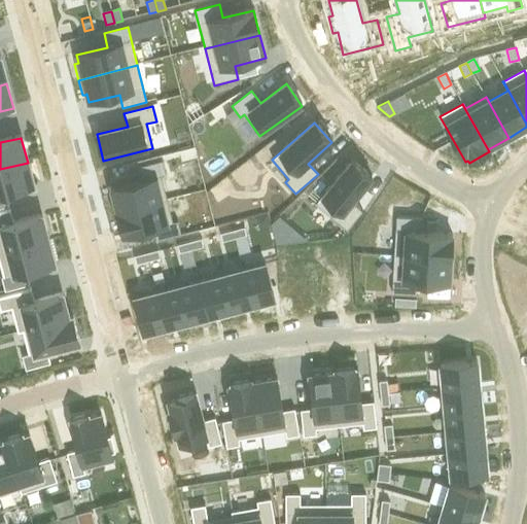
[(142,181),(110,189),(116,213),(167,201),(161,177),(166,176),(163,162),(138,168),(142,181)]
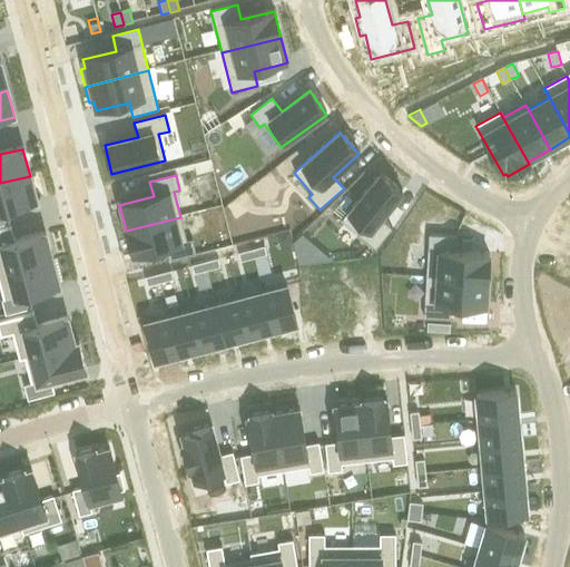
[(380,175),(341,222),(375,250),(392,230),(381,220),(402,193),(380,175)]
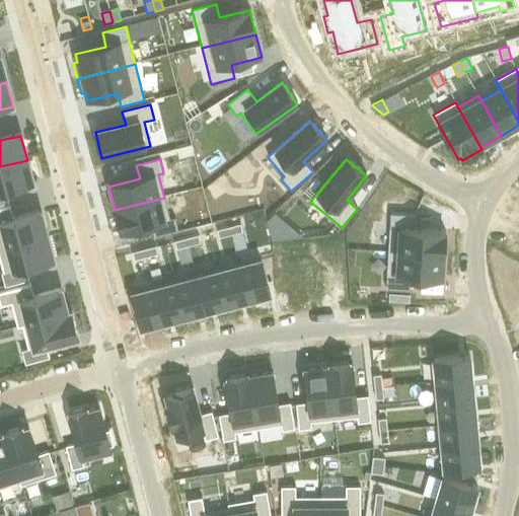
[(0,206),(9,204),(5,192),(33,185),(27,160),(0,166),(0,206)]
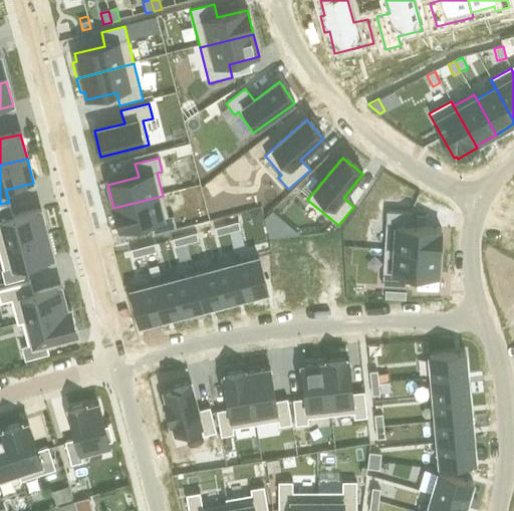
[(163,196),(113,208),(119,231),(150,223),(154,236),(177,231),(173,217),(169,218),(163,196)]
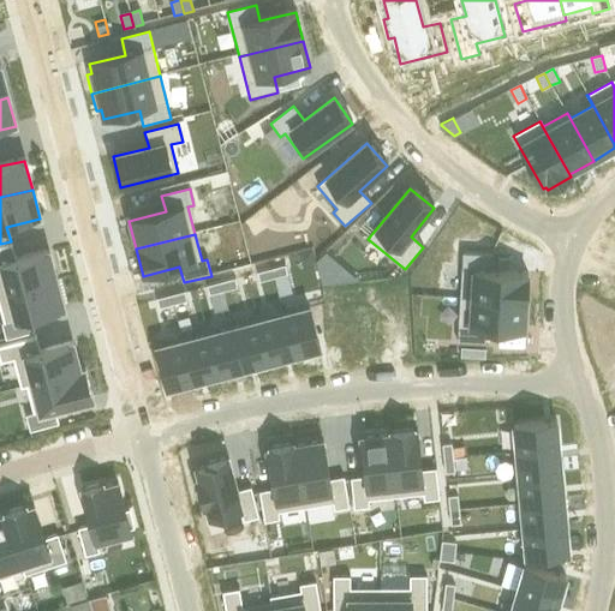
[(12,246),(0,249),(0,295),(57,281),(48,252),(16,261),(12,246)]
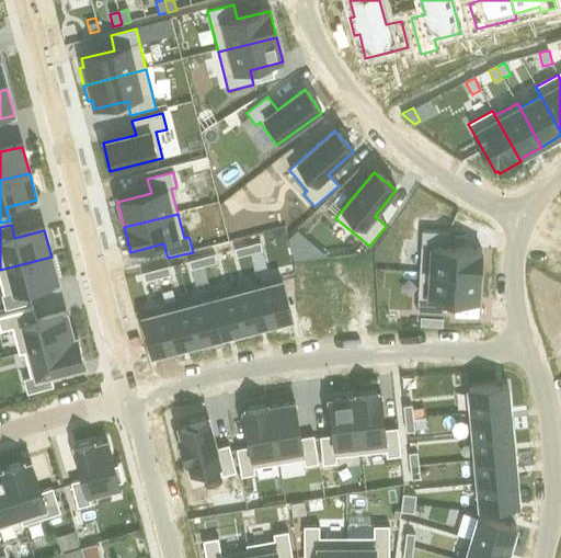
[(296,229),(287,238),(290,250),(302,235),(296,229)]
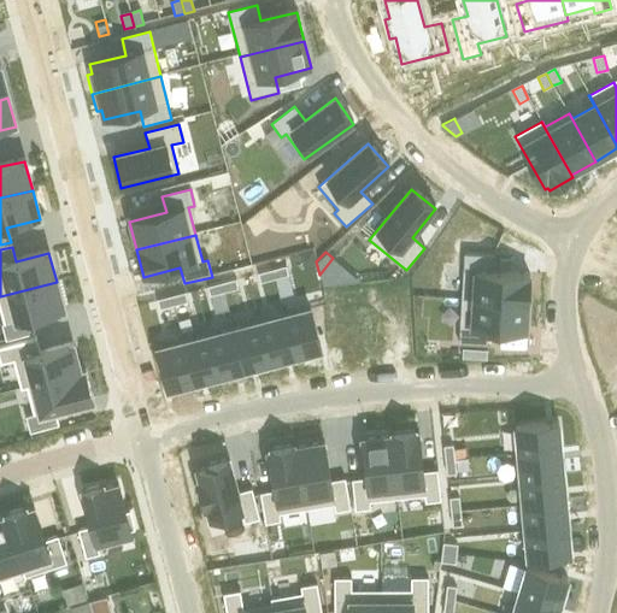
[(464,254),(462,301),(528,305),(529,275),(492,273),(493,257),(464,254)]
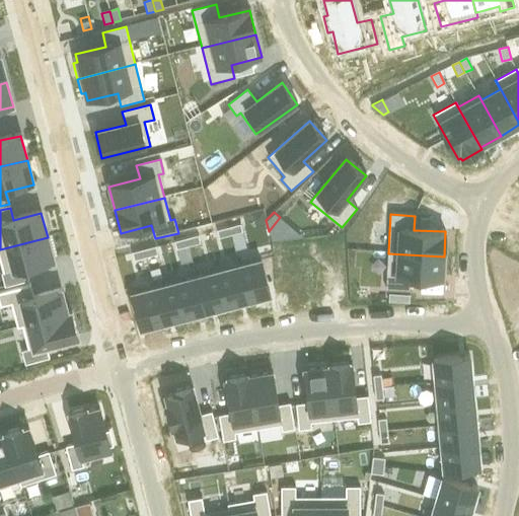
[(240,225),(229,228),(231,236),(242,233),(240,225)]
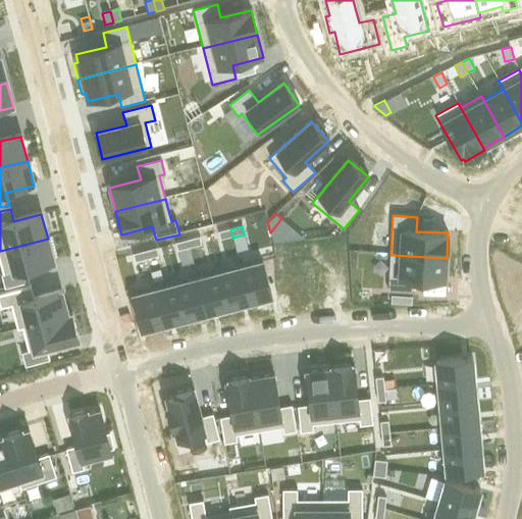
[(230,229),(218,232),(220,241),(232,238),(230,229)]
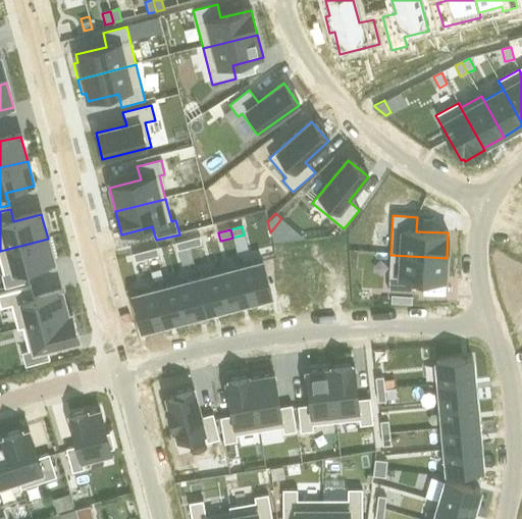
[(199,238),(188,241),(190,249),(201,246),(199,238)]
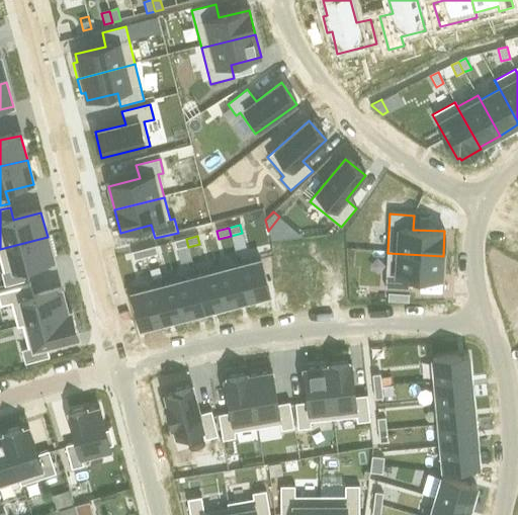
[(48,237),(0,249),(0,262),(3,273),(1,274),(5,287),(29,281),(26,269),(54,261),(48,237)]
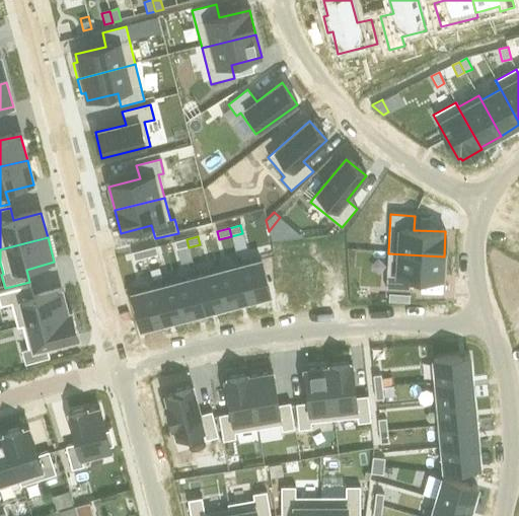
[(187,239),(174,242),(176,250),(189,247),(187,239)]
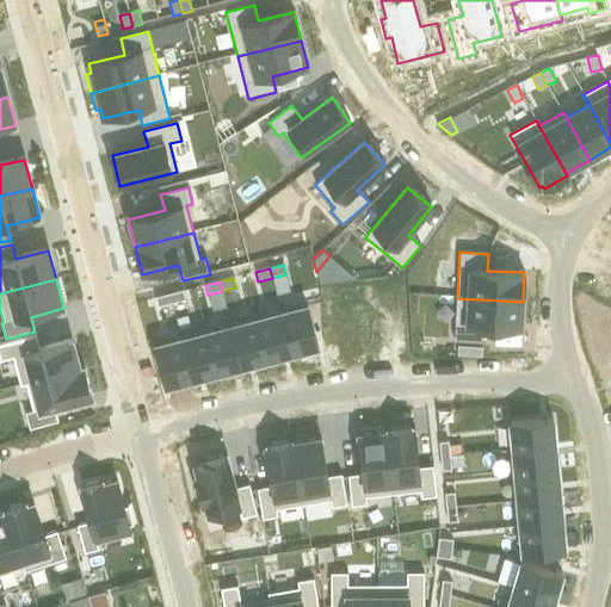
[(184,291),(170,295),(172,303),(186,299),(184,291)]
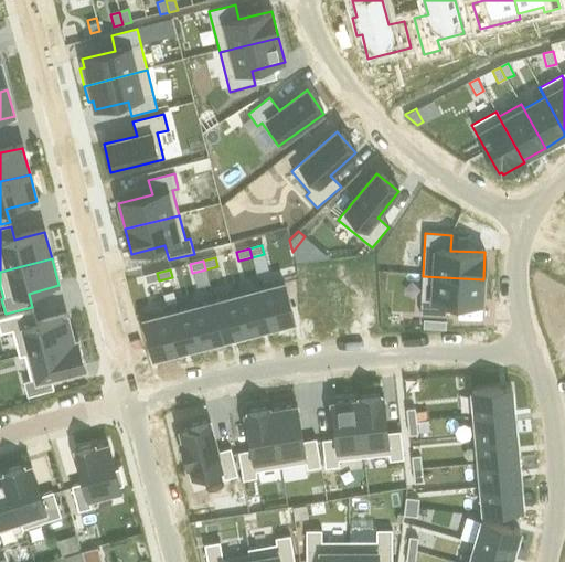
[(157,273),(145,276),(146,284),(159,281),(157,273)]
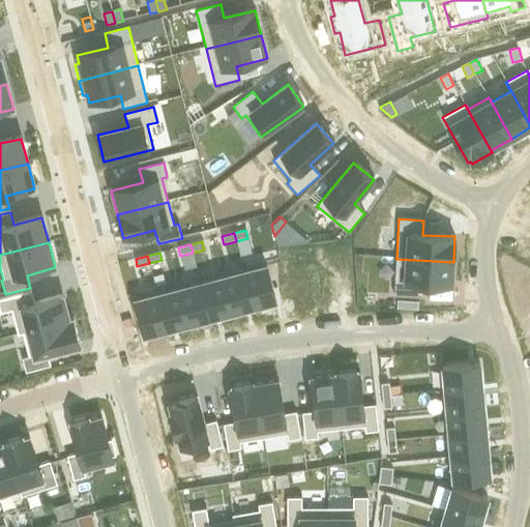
[(396,259),(394,297),(419,298),(419,284),(452,286),(453,262),(396,259)]
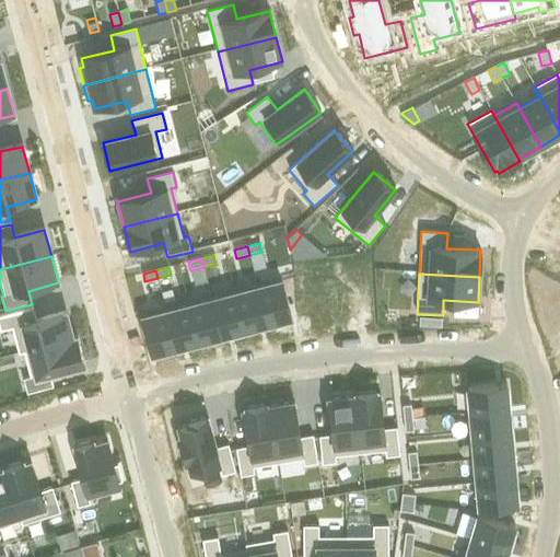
[(281,280),(258,287),(268,325),(292,320),(281,280)]
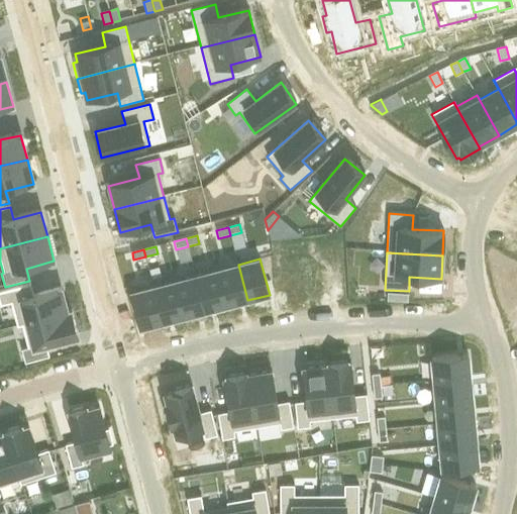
[(238,265),(215,271),(225,306),(247,300),(238,265)]
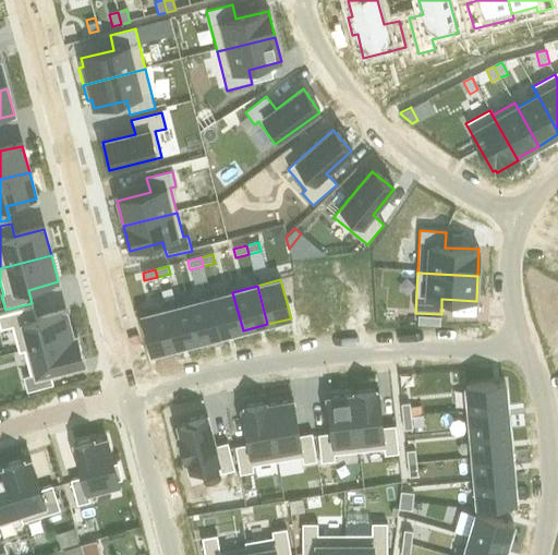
[(232,292),(210,298),(220,336),(243,330),(232,292)]
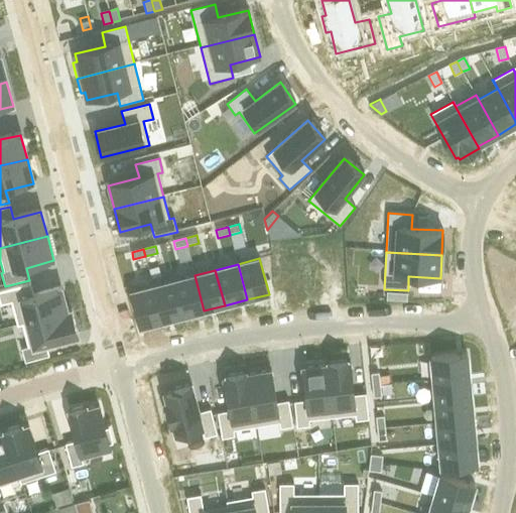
[(195,275),(173,281),(182,316),(204,310),(195,275)]
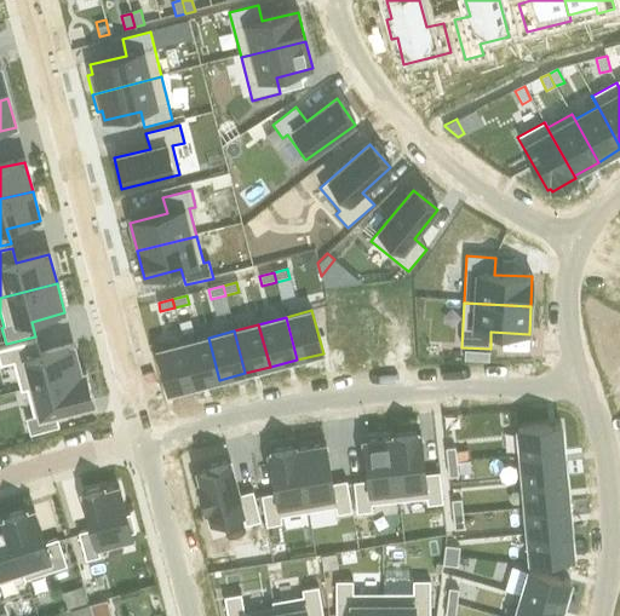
[(208,338),(183,344),(194,386),(219,380),(208,338)]
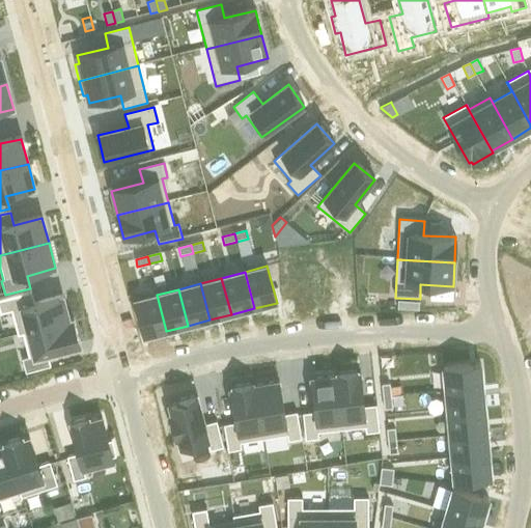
[(31,293),(0,300),(0,314),(0,315),(11,312),(18,336),(74,322),(74,321),(68,322),(62,298),(34,305),(31,293)]
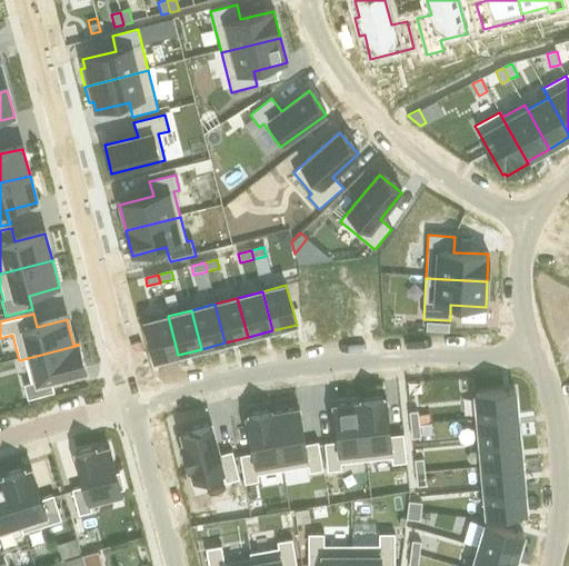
[(168,316),(145,323),(155,361),(178,355),(168,316)]
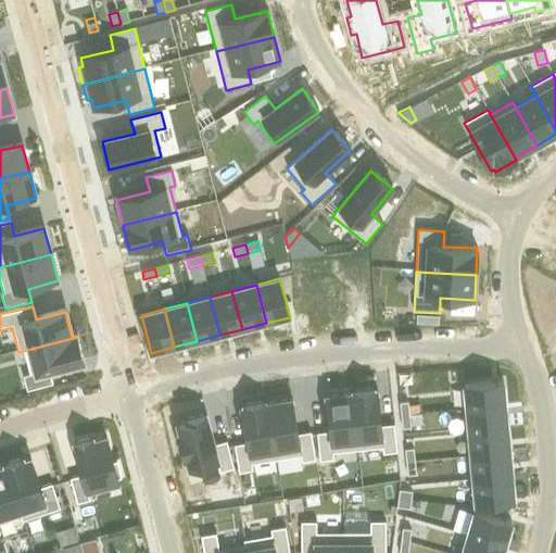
[(417,315),(416,324),(428,325),(428,316),(417,315)]
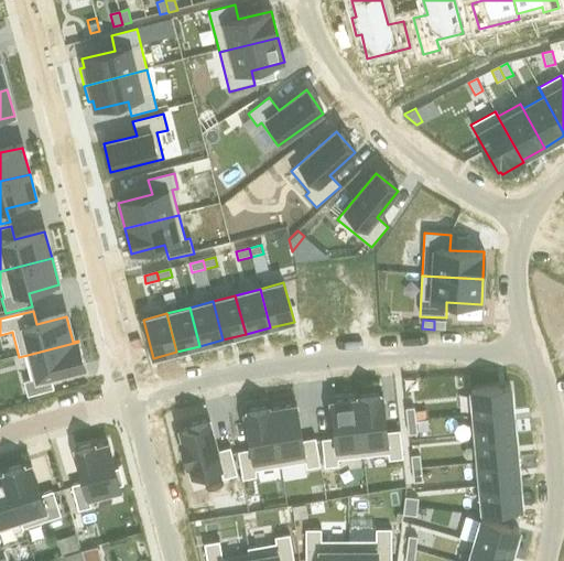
[(78,342),(19,357),(19,358),(24,357),(30,381),(23,383),(28,397),(54,390),(51,377),(86,368),(78,342)]
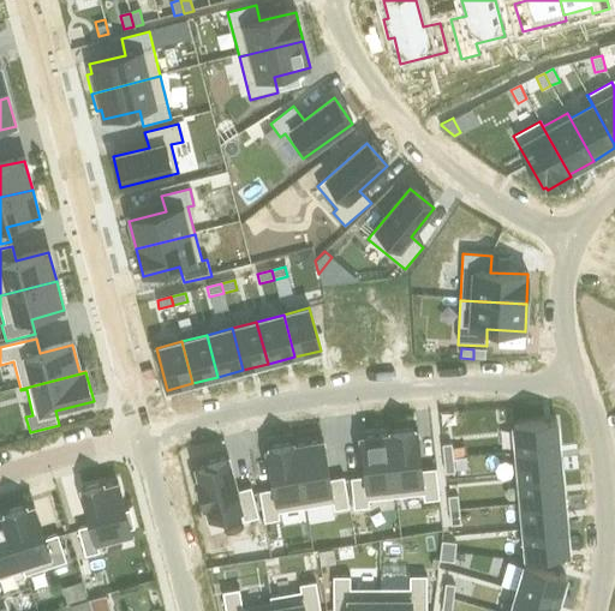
[(556,423),(514,426),(517,454),(559,449),(556,423)]
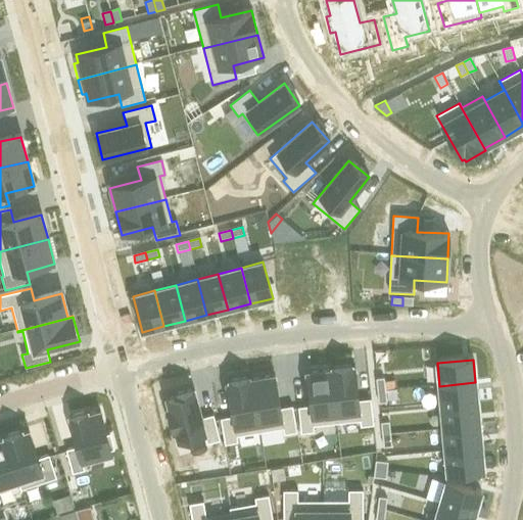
[(332,371),(331,371),(336,424),(360,422),(361,427),(374,426),(371,399),(359,400),(354,368),(351,369),(351,366),(332,368),(332,371)]
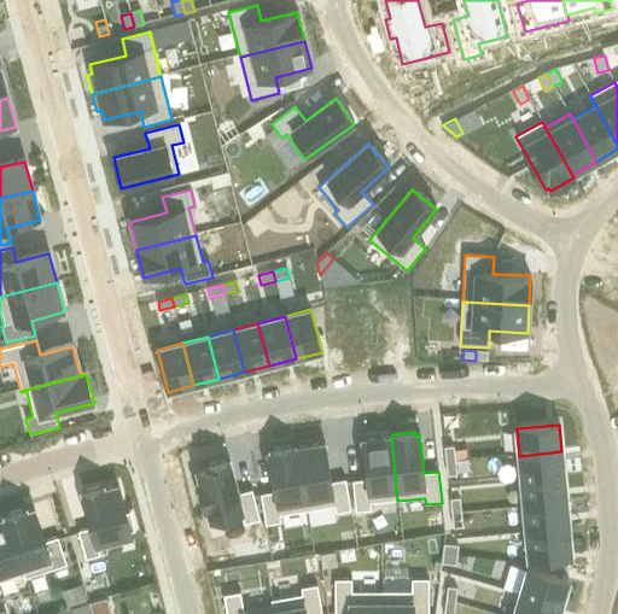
[(366,480),(351,481),(355,513),(371,510),(371,504),(397,501),(391,438),(362,442),(366,480)]
